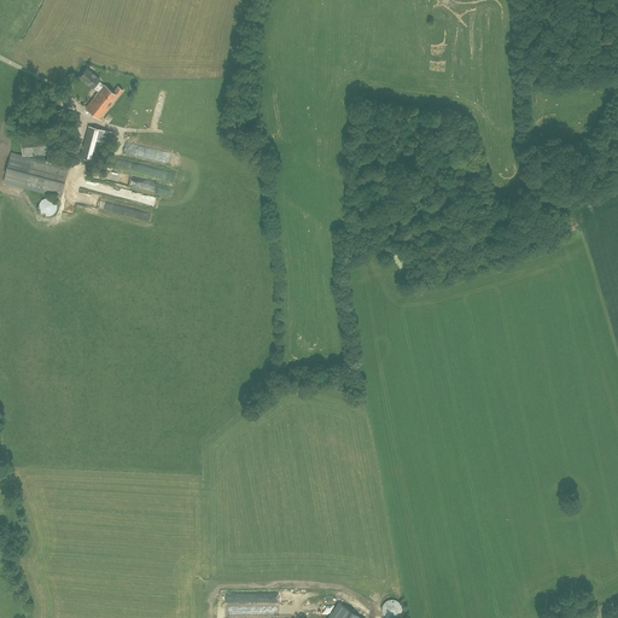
[(80,77),(93,88),(94,87),(99,92),(86,108),(100,120),(123,91),(118,86),(112,92),(99,81),(100,79),(87,69),(80,77)]
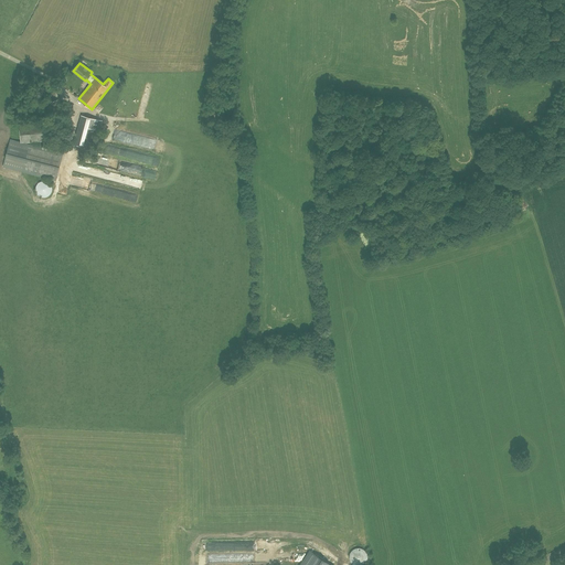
[(82,115),(74,144),(88,148),(96,119),(82,115)]
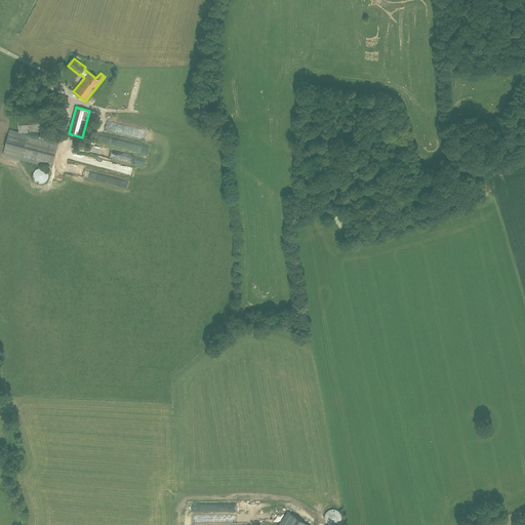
[(17,115),(18,120),(19,131),(24,132),(41,130),(40,118),(39,113),(17,115)]
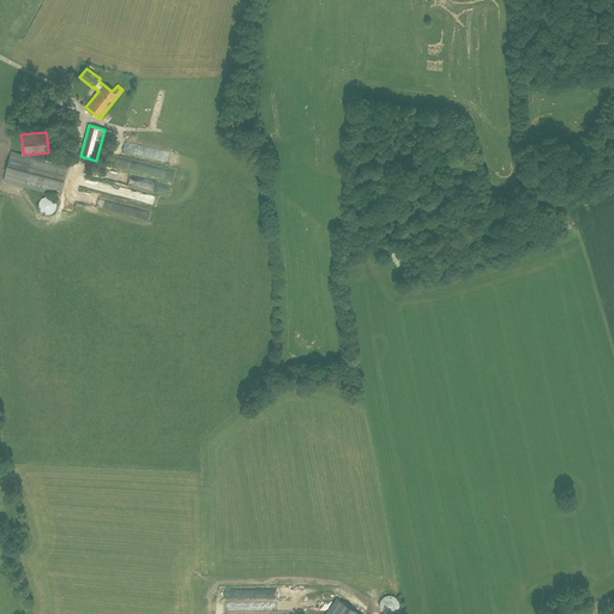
[(32,157),(11,151),(4,181),(24,186),(60,196),(74,140),(66,138),(60,160),(61,160),(60,164),(32,157)]
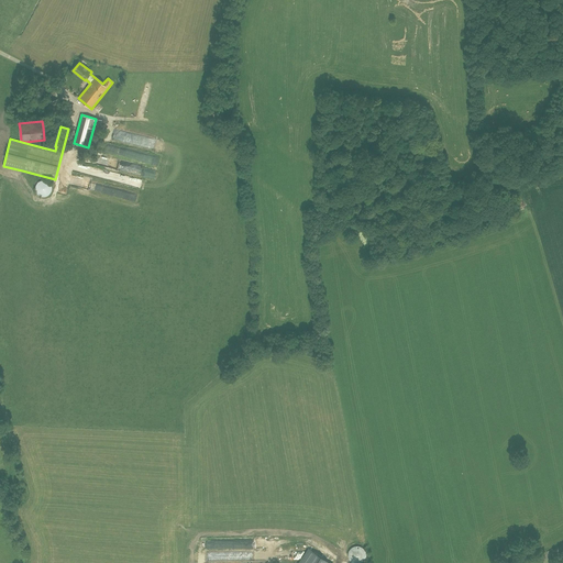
[(52,190),(52,189),(52,188),(52,186),(51,185),(50,183),(48,181),(47,180),(45,180),(44,180),(42,180),(41,180),(40,180),(39,181),(37,183),(36,185),(36,186),(35,187),(35,189),(35,191),(36,192),(37,194),(39,196),(40,196),(41,197),(43,197),(45,197),(46,197),(48,196),(48,195),(51,194),(51,192),(52,190)]
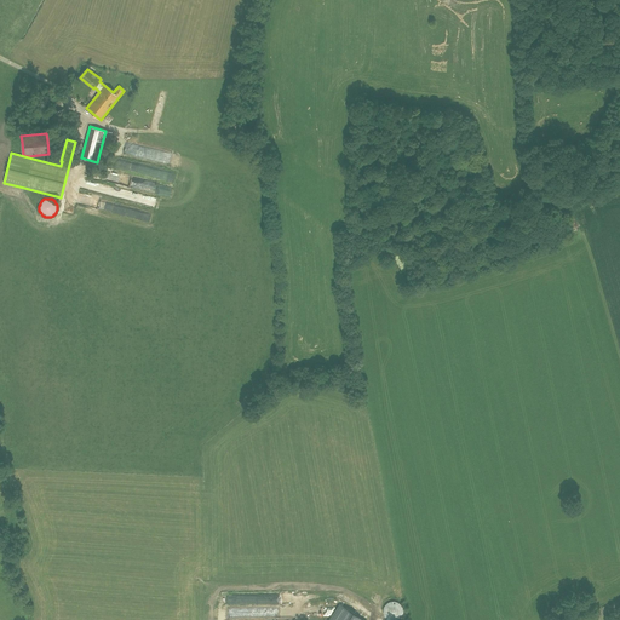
[(403,615),(403,613),(403,610),(403,608),(402,606),(400,603),(399,602),(397,602),(395,601),(394,601),(391,601),(390,602),(388,603),(385,604),(384,607),(384,609),(383,610),(383,612),(384,614),(384,616),(385,618),(386,619),(388,619),(397,619),(400,619),(402,616),(403,615)]
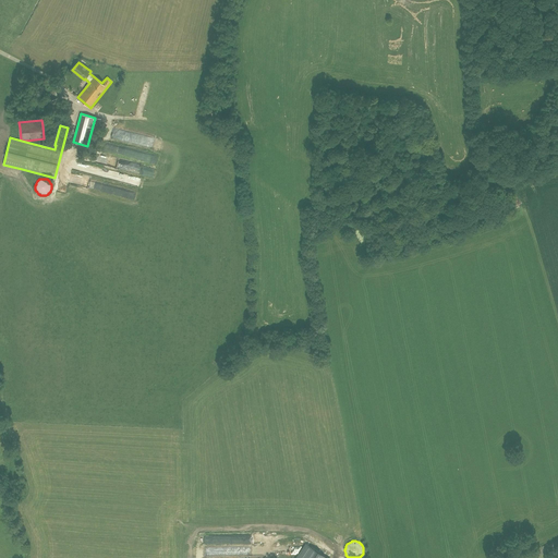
[(327,557),(306,544),(296,557),(327,557)]
